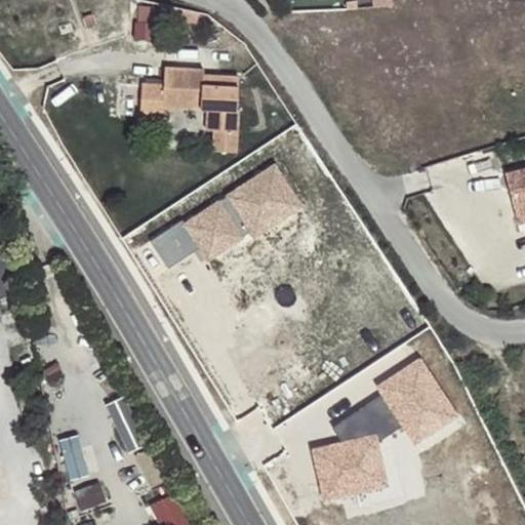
[(155,37),(155,6),(135,6),(135,37),(155,37)]
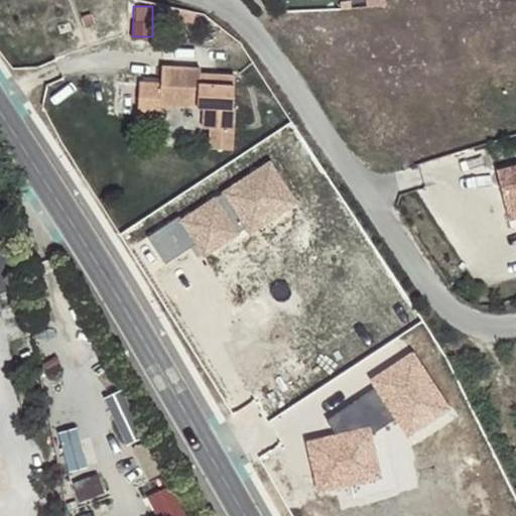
[(201,83),(203,73),(203,68),(164,66),(163,84),(140,83),(138,113),(161,114),(162,105),(205,107),(203,127),(211,127),(210,148),(233,148),(238,75),(212,74),(212,84),(201,83)]
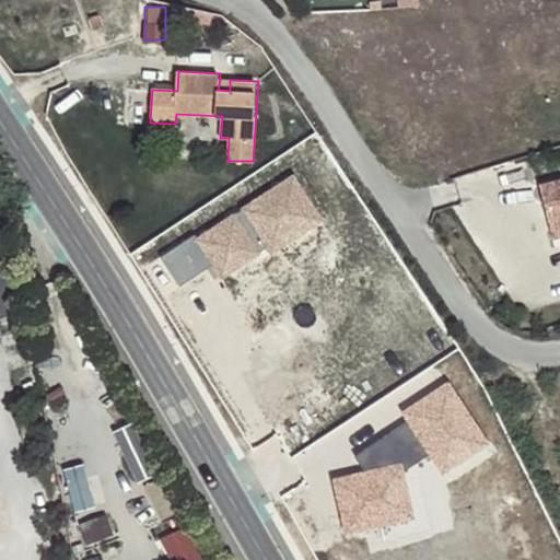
[(230,80),(220,79),(218,90),(230,91),(230,80)]
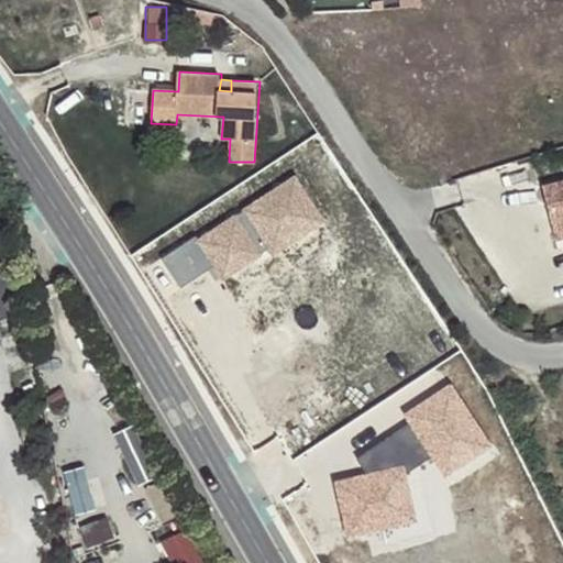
[(195,235),(161,258),(180,287),(214,263),(222,274),(266,244),(275,256),(326,221),(294,176),(198,241),(195,235)]
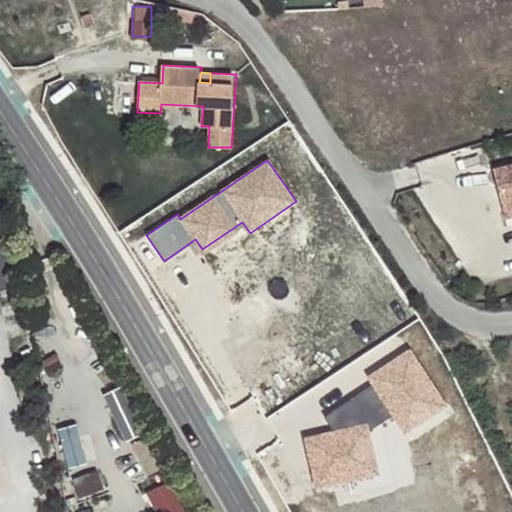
[(511,166),(499,169),(509,215),(511,214),(511,166)]
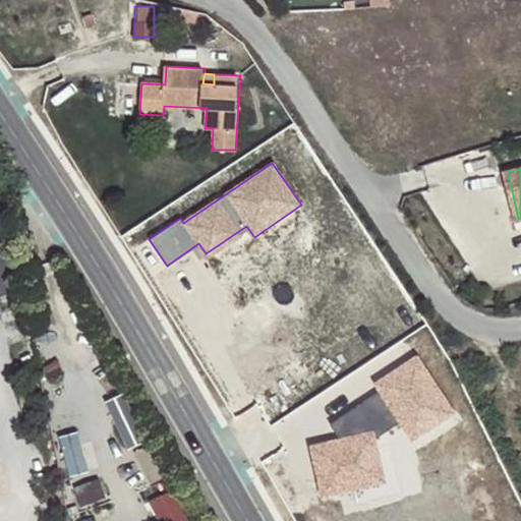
[(345,441),(311,449),(322,495),(383,481),(370,433),(399,416),(413,438),(451,412),(415,360),(378,385),(381,391),(340,418),(345,441)]
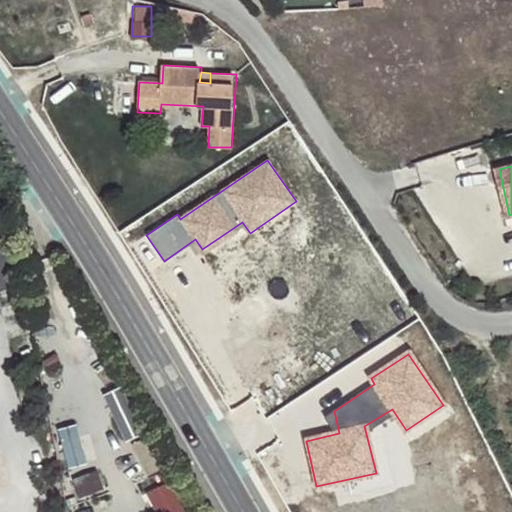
[(126,385),(112,389),(124,437),(137,434),(126,385)]
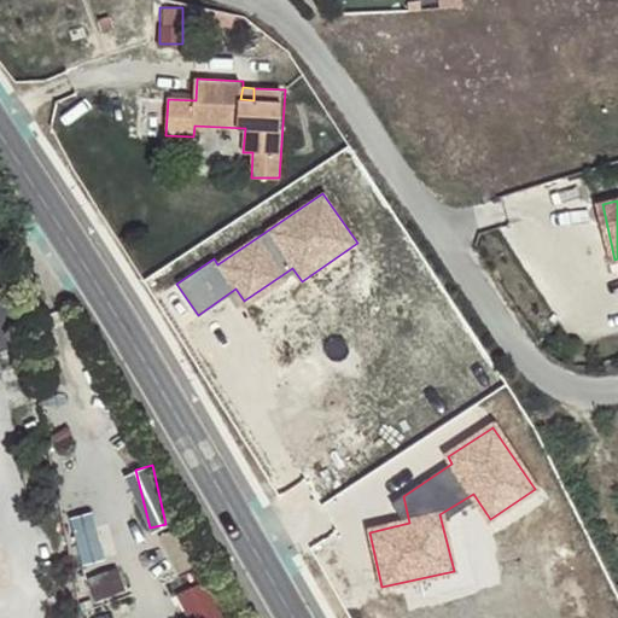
[(95,509),(70,517),(83,564),(109,558),(95,509)]
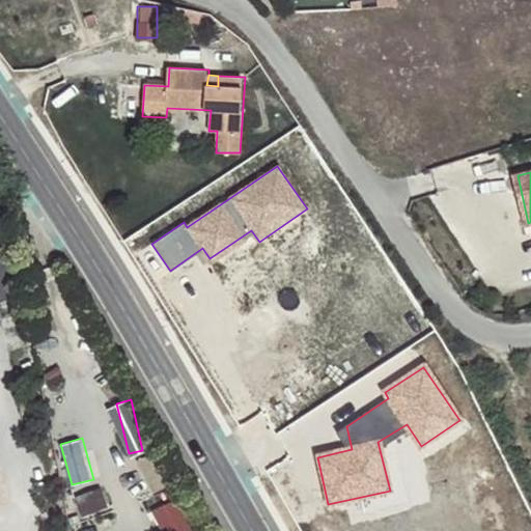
[(81,493),(84,510),(108,507),(105,488),(81,493)]
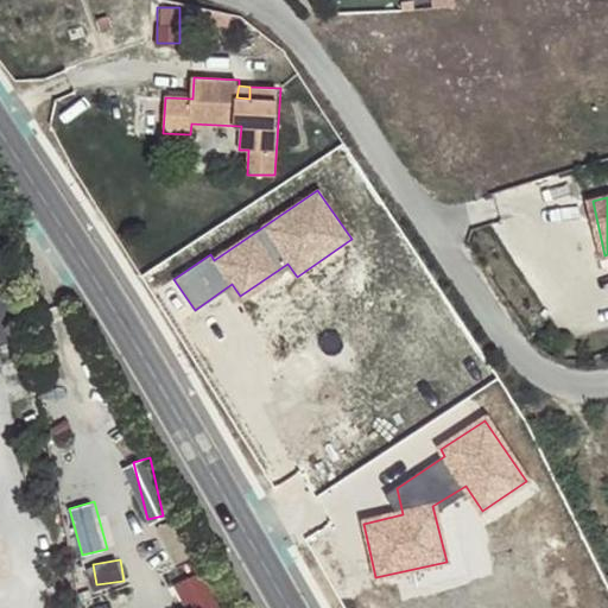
[(176,583),(189,607),(214,607),(222,603),(201,569),(176,583)]
